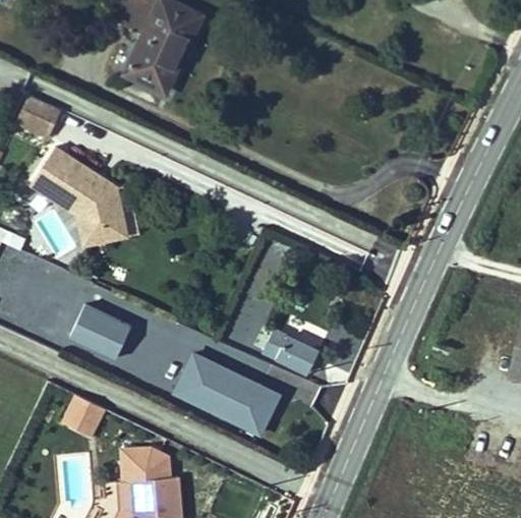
[(162,0),(119,0),(109,20),(145,37),(162,0)]
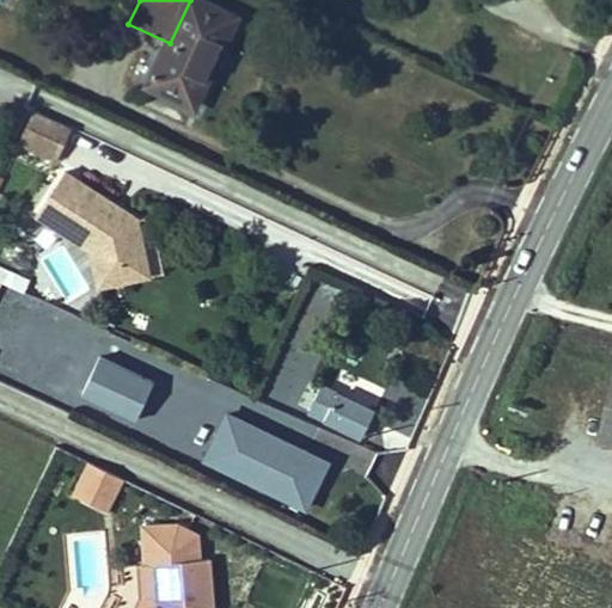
[(194,110),(237,20),(193,0),(190,0),(170,43),(148,88),(194,110)]
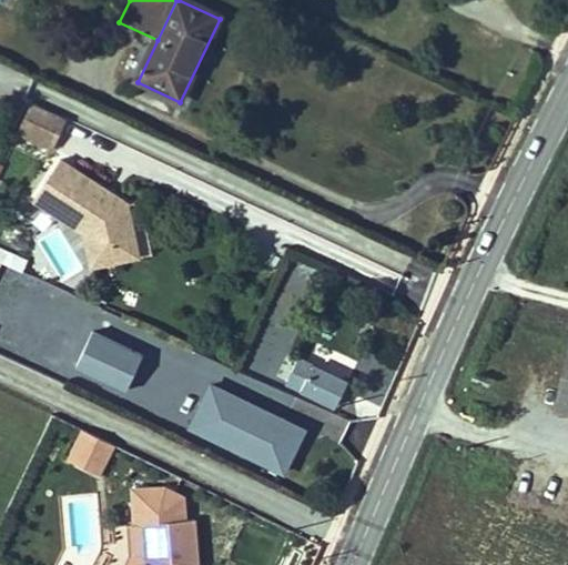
[(133,82),(142,61),(128,56),(120,77),(133,82)]
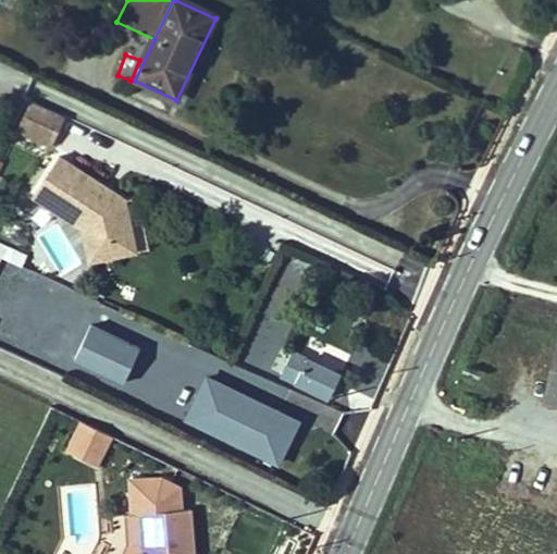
[(47,155),(63,119),(32,103),(15,139),(47,155)]
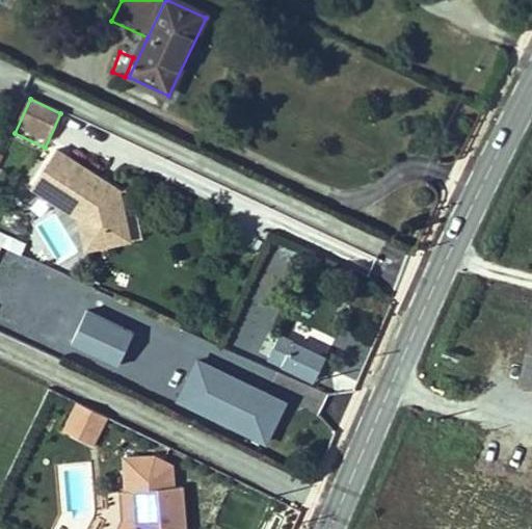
[(30,191),(78,222),(84,255),(132,244),(122,193),(58,151),(30,191)]
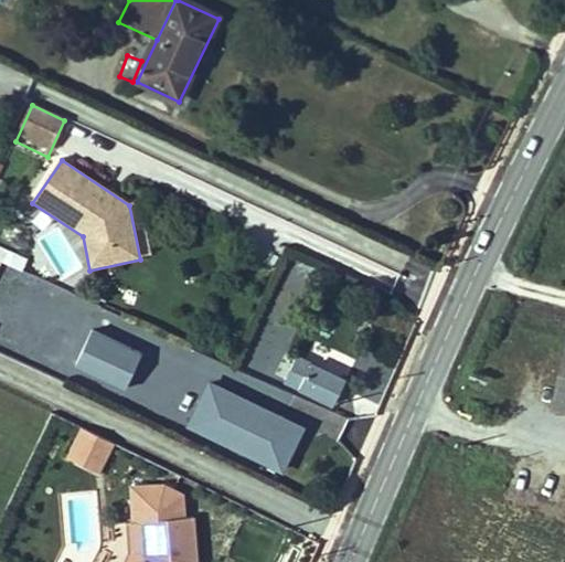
[(140,203),(129,205),(140,260),(151,257),(140,203)]
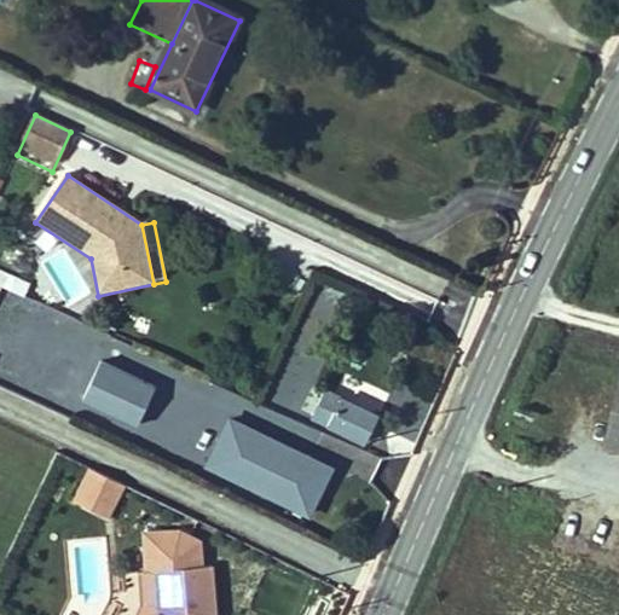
[(317,277),(276,371),(312,386),(352,293),(317,277)]
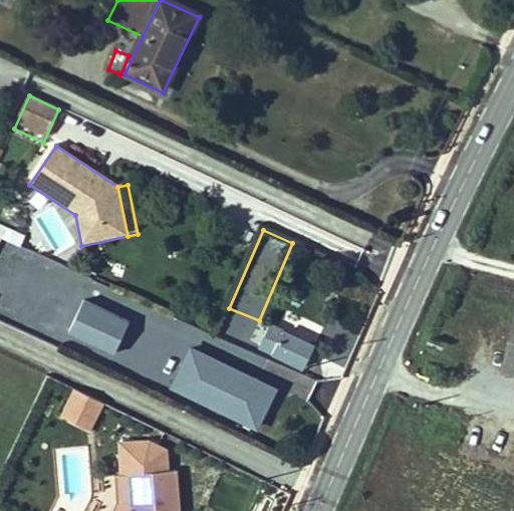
[(132,320),(87,298),(72,328),(116,350),(132,320)]
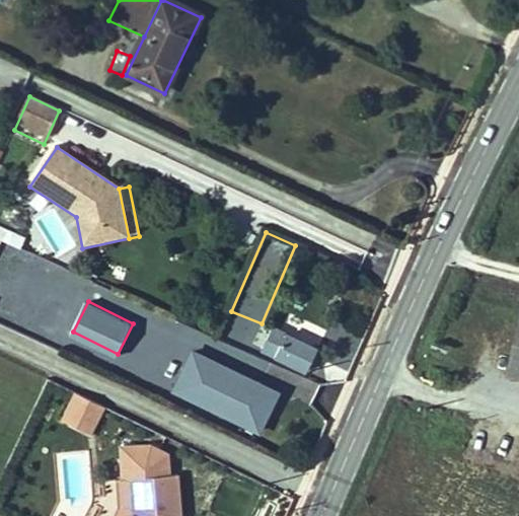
[(518,307),(509,305),(495,368),(518,373),(518,307)]
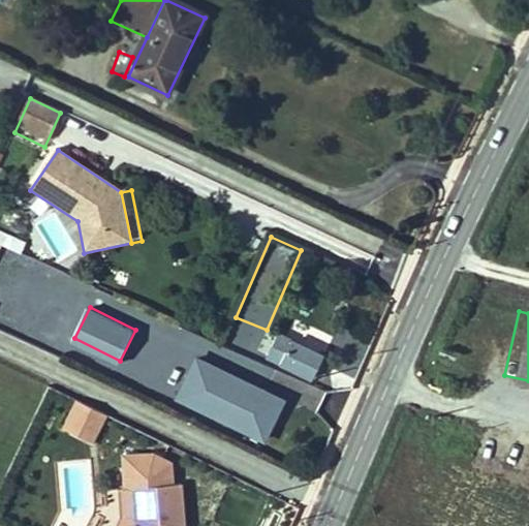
[(279,367),(291,340),(278,333),(265,360),(279,367)]
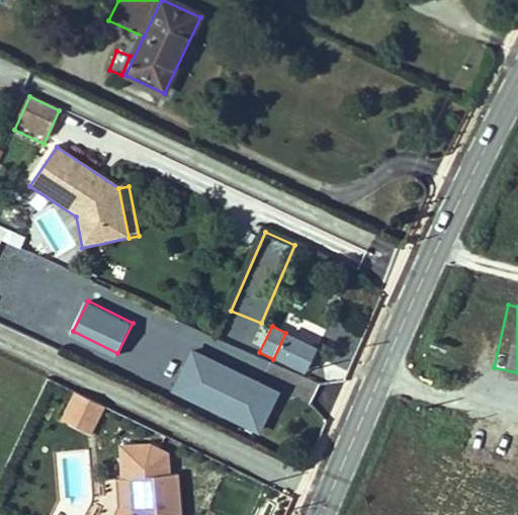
[(285,333),(273,359),(307,375),(320,349),(285,333)]
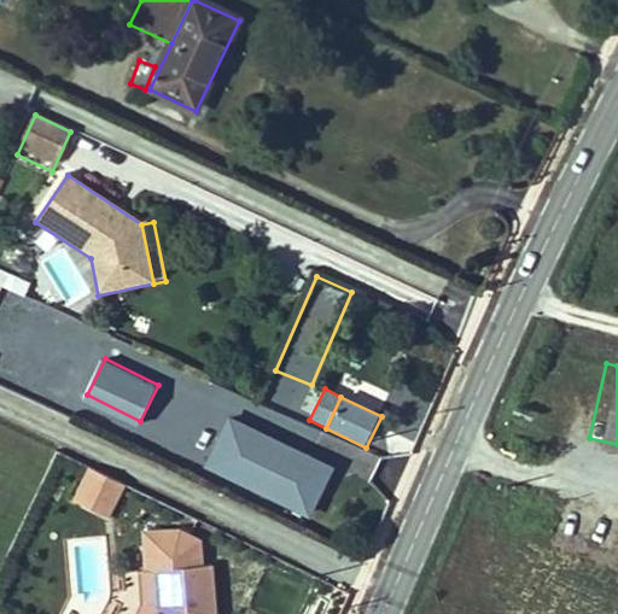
[(312,456),(233,419),(210,467),(287,504),(312,456)]
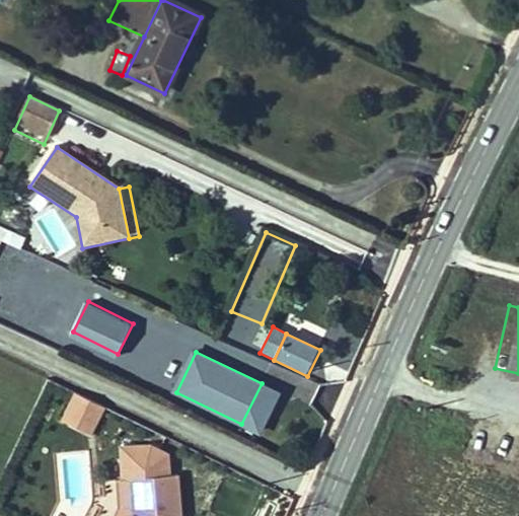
[(262,383),(241,424),(261,433),(280,392),(262,383)]
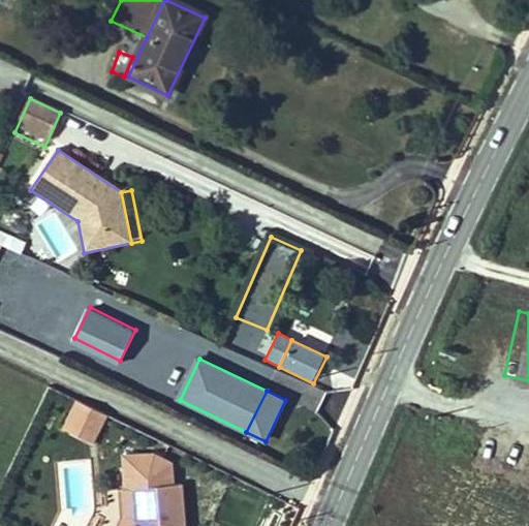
[(98,420),(81,410),(73,426),(91,434),(98,420)]
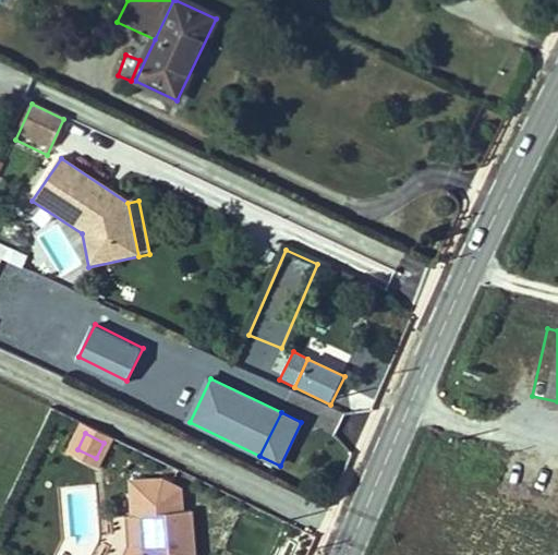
[(191,513),(142,517),(145,549),(142,554),(195,554),(191,513)]
